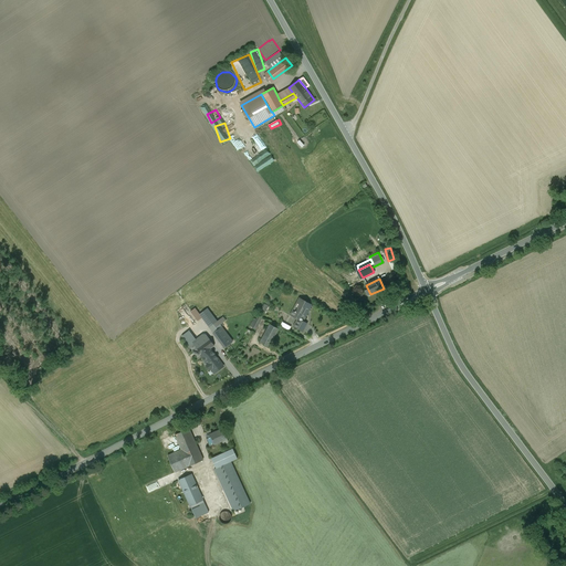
[(303,301),(300,299),(291,315),(299,318),(302,321),(303,321),(308,311),(312,305),(310,304),(310,303),(303,300),(303,301)]
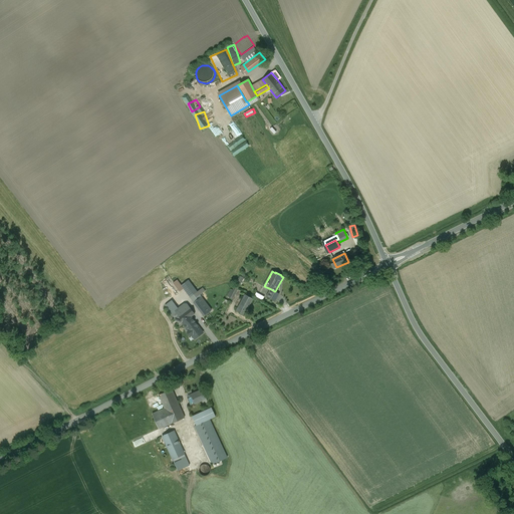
[(198,292),(189,280),(181,285),(190,297),(198,292)]
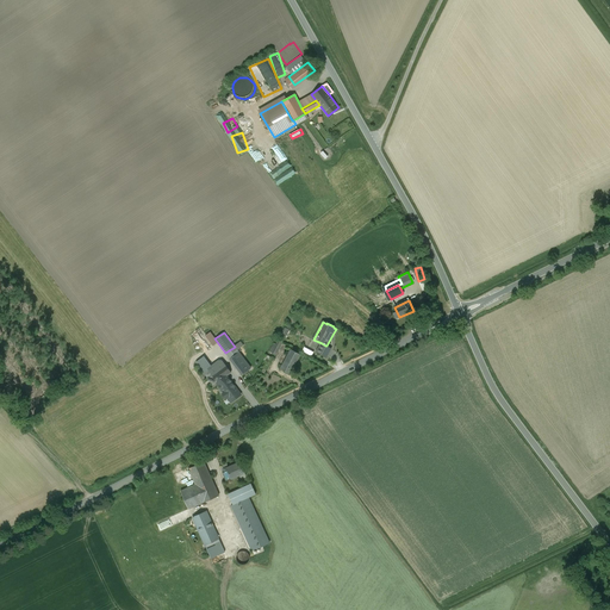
[(279,340),(272,353),(275,355),(282,342),(279,340)]
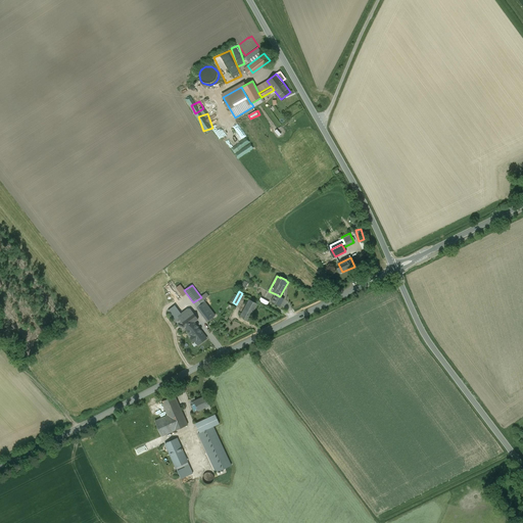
[(279,296),(276,294),(272,302),(279,305),(283,298),(280,296),(279,296)]
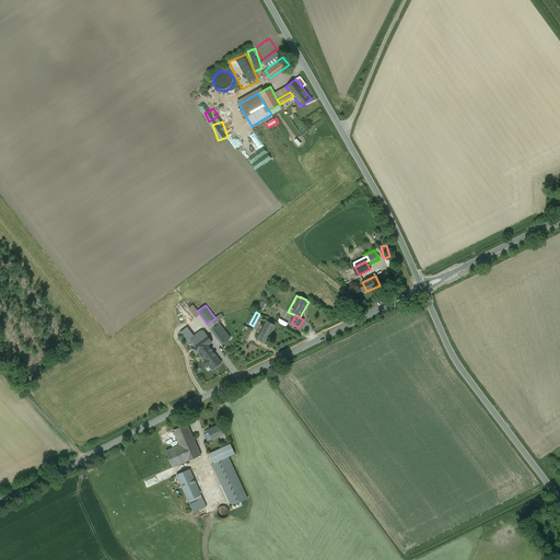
[(267,321),(257,339),(266,343),(276,326),(267,321)]
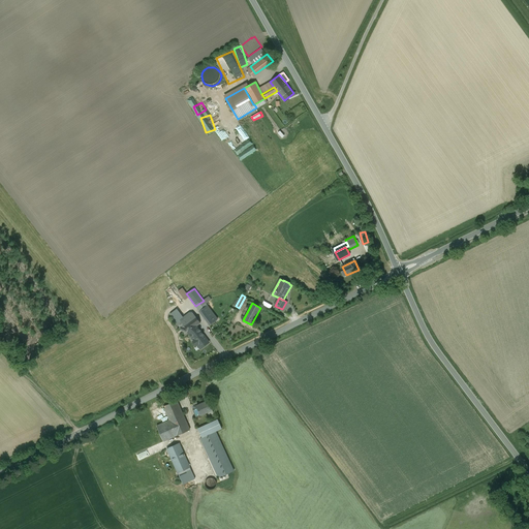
[(218,319),(207,306),(199,311),(210,325),(218,319)]
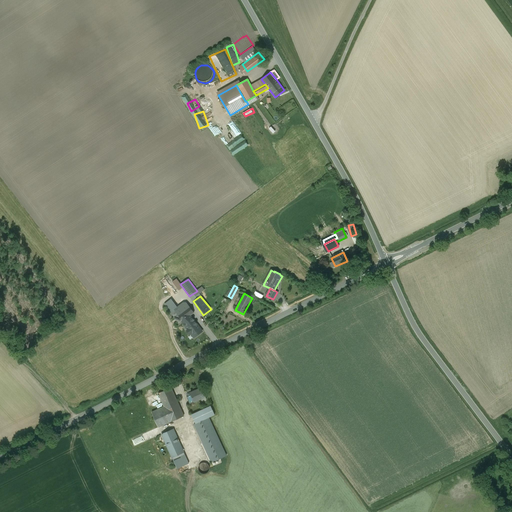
[(175,309),(169,301),(167,302),(164,304),(176,319),(175,319),(179,324),(182,322),(183,321),(175,312),(177,310),(180,313),(183,311),(180,308),(187,303),(183,303),(175,309)]
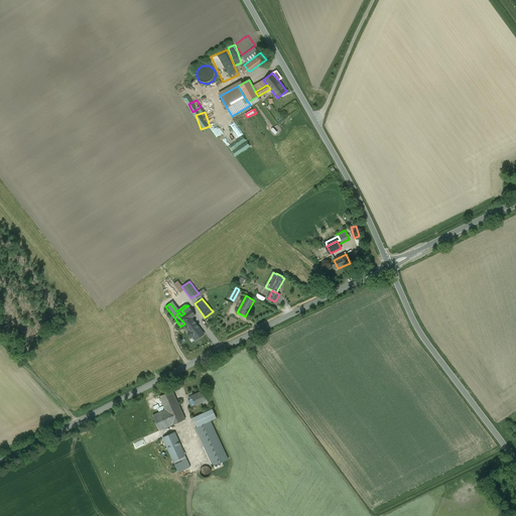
[(188,305),(181,310),(184,313),(181,315),(178,312),(176,314),(184,324),(191,318),(196,315),(188,305)]
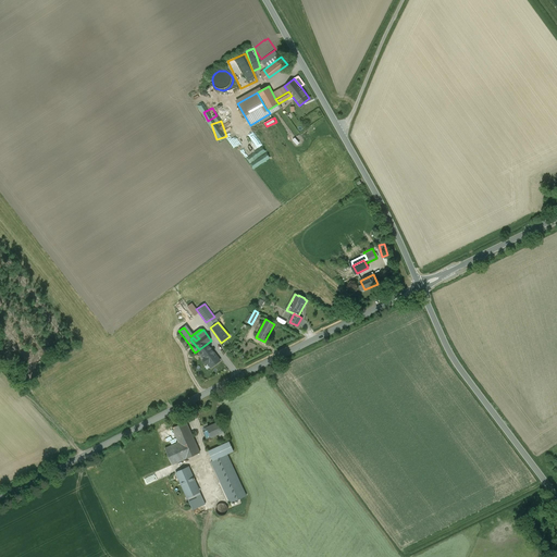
[(199,349),(198,350),(205,359),(213,353),(207,344),(199,349)]
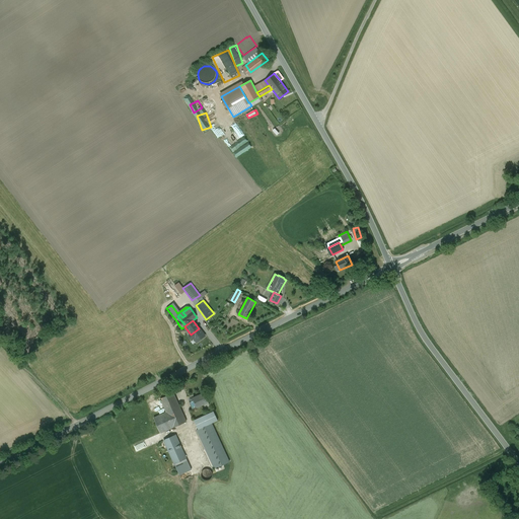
[(205,337),(199,328),(191,335),(190,336),(193,340),(194,339),(197,343),(205,337)]
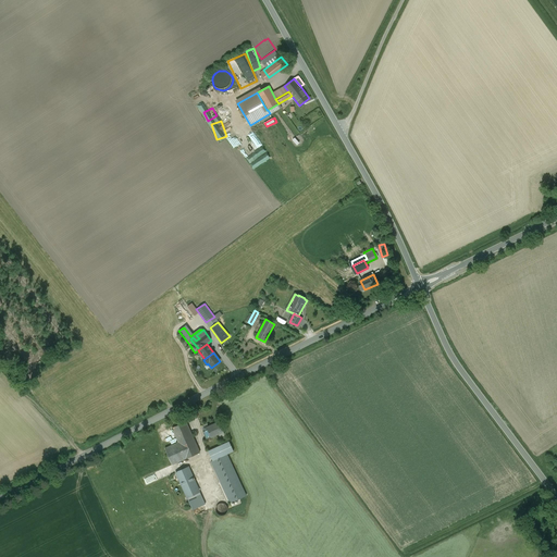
[(185,422),(173,428),(172,428),(172,429),(178,442),(193,436),(186,422),(186,421),(185,422)]
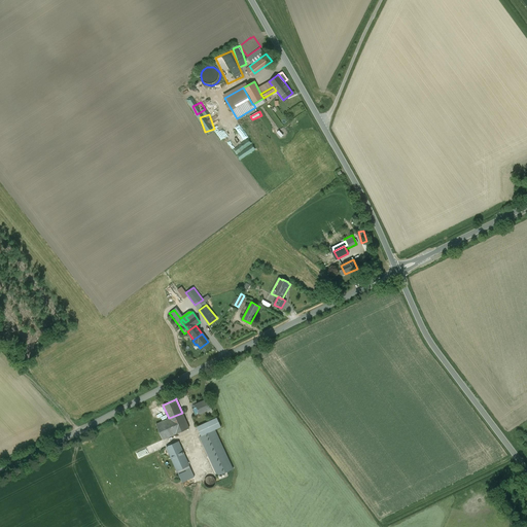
[(207,399),(196,405),(200,413),(200,414),(211,409),(207,399)]
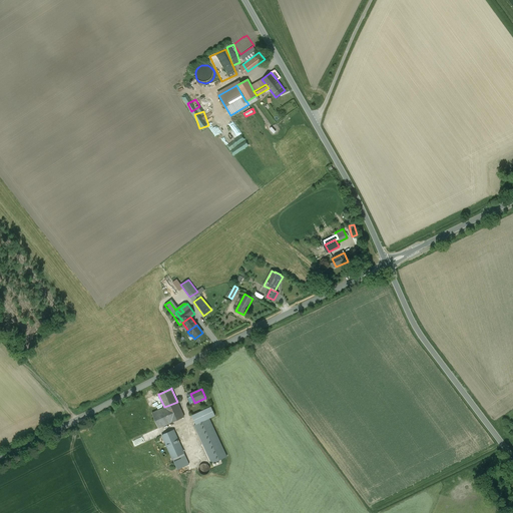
[(164,407),(151,413),(158,428),(183,417),(177,402),(164,407)]
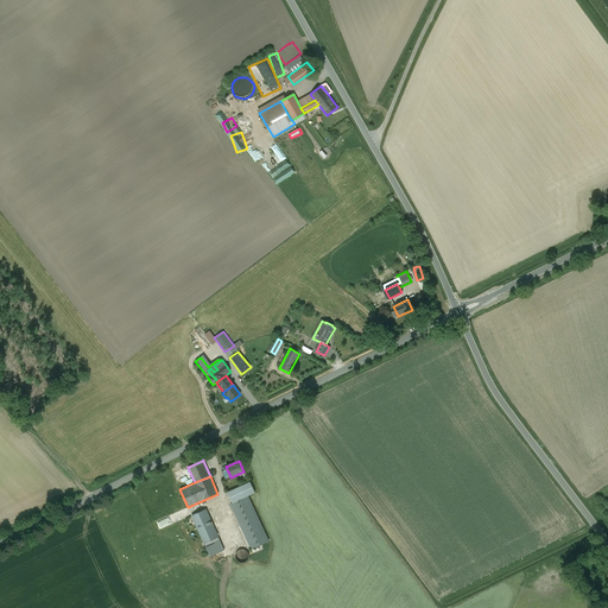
[(251,482),(227,493),(232,504),(248,496),(255,493),(251,482)]
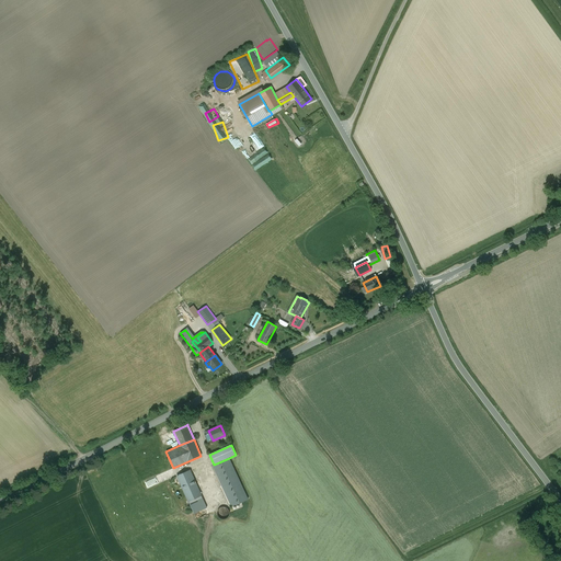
[(214,465),(213,466),(231,506),(241,502),(248,500),(229,458),(214,465)]
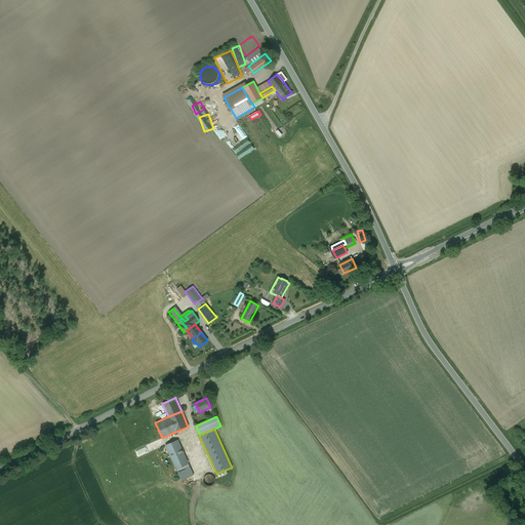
[(177,440),(166,446),(176,469),(189,463),(177,440)]
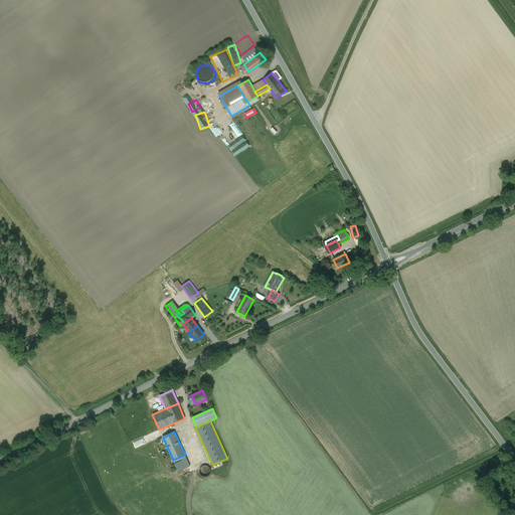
[(185,455),(173,460),(177,469),(189,464),(185,455)]
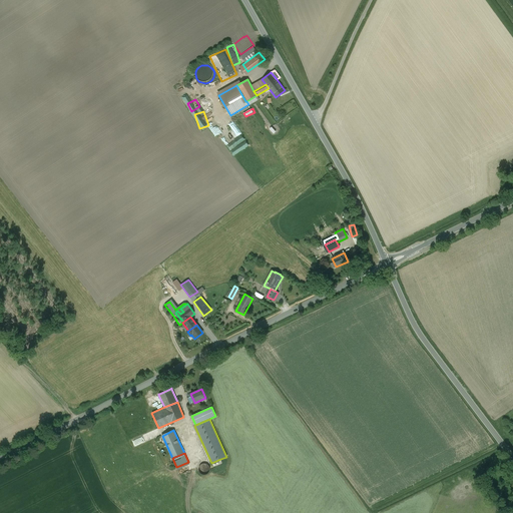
[(209,471),(209,469),(209,467),(208,465),(206,464),(204,463),(202,464),(200,465),(199,467),(198,469),(199,471),(200,473),(202,474),(204,475),(206,474),(208,473),(209,471)]
